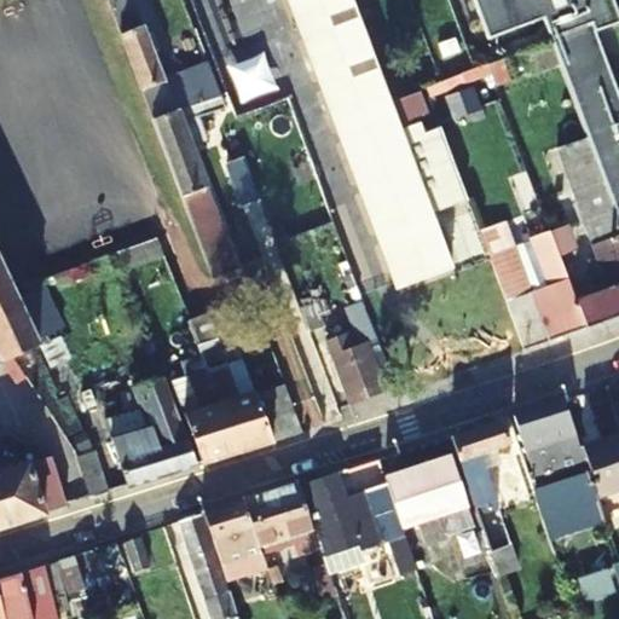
[(105,0),(131,65),(157,56),(136,0),(105,0)]
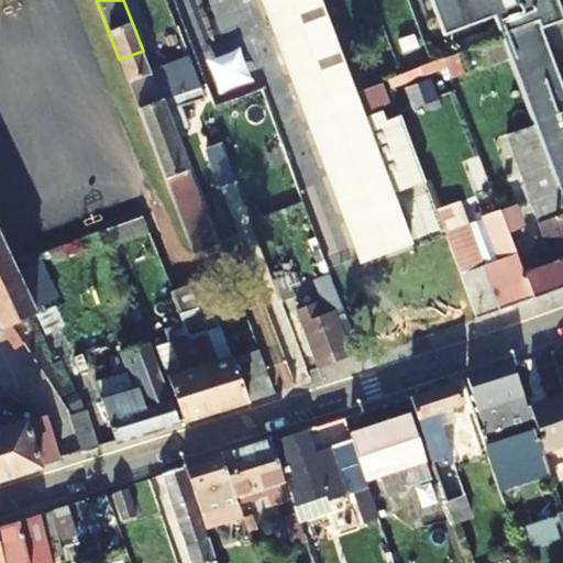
[(267,0),(367,260),(417,243),(398,194),(426,184),(400,116),(387,121),(384,110),(367,116),(357,90),(323,0),(267,0)]
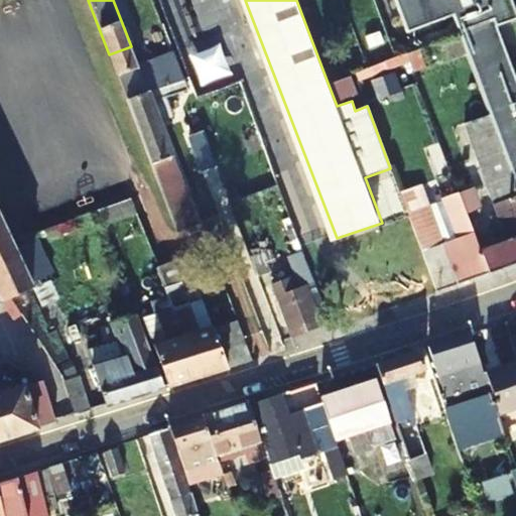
[(490,112),(515,181),(515,79),(497,27),(495,20),(515,12),(515,10),(512,0),(396,0),(408,31),(454,14),(461,32),(467,47),(490,112)]
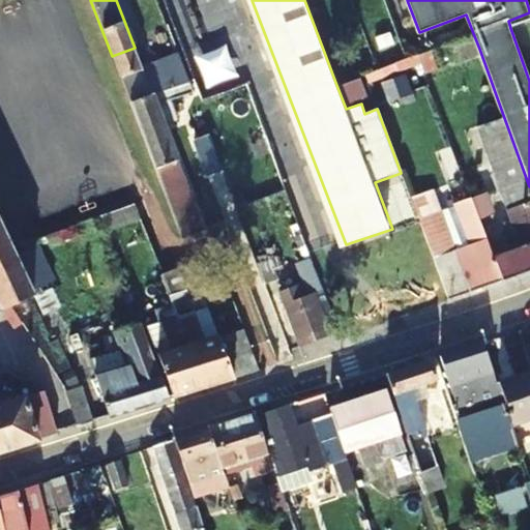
[(529,21),(529,12),(508,21),(510,28),(529,21)]
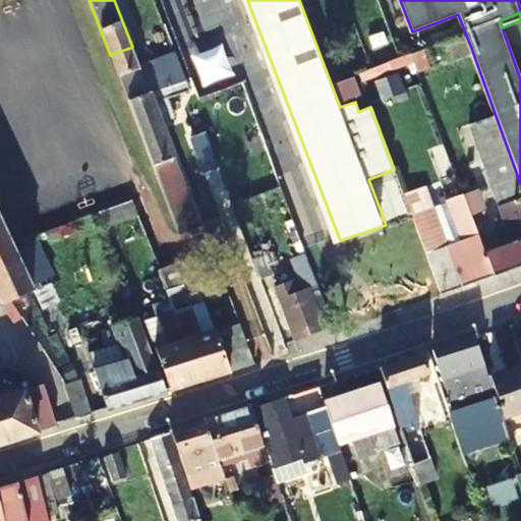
[(445,58),(471,48),(465,33),(439,42),(445,58)]
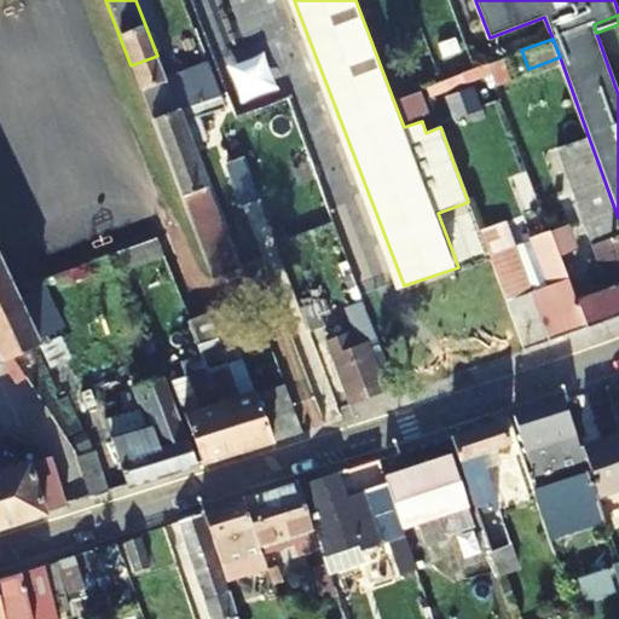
[(486,63),(492,77),(516,69),(510,53),(486,63)]
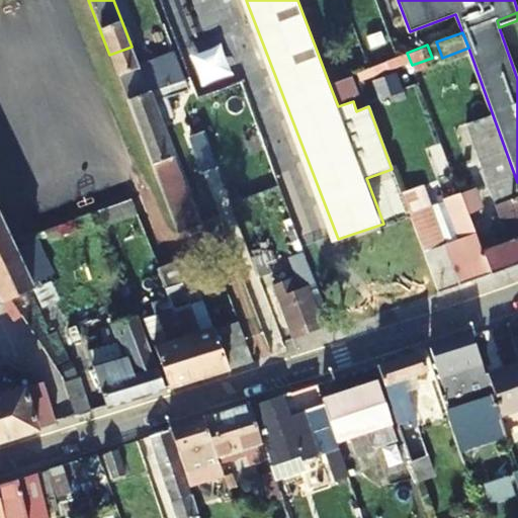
[(138,63),(132,47),(109,55),(126,101),(150,93),(138,63)]
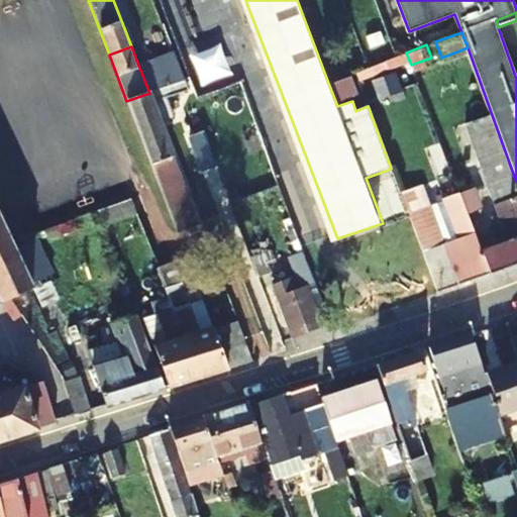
[(149,93),(171,86),(185,80),(174,48),(137,63),(149,93)]
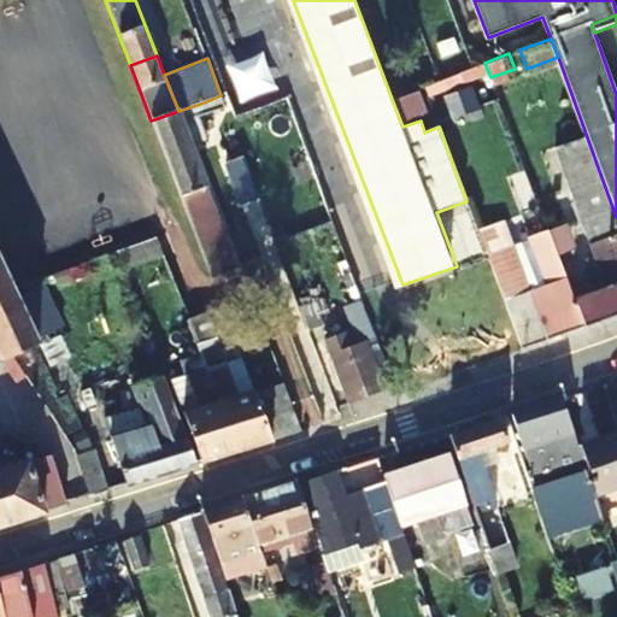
[(471,89),(447,95),(452,118),(477,112),(471,89)]
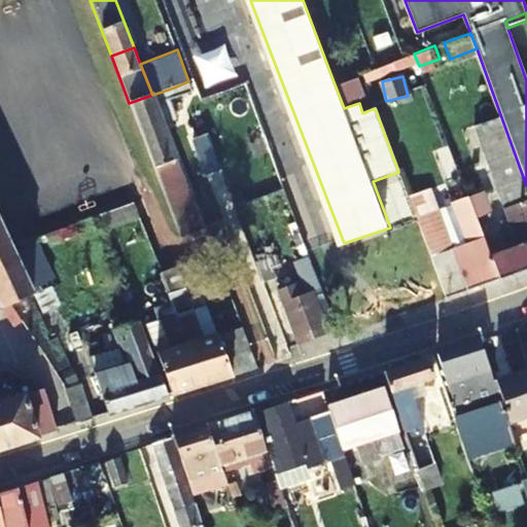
[(152,95),(164,124),(179,117),(173,99),(177,98),(174,88),(152,95)]
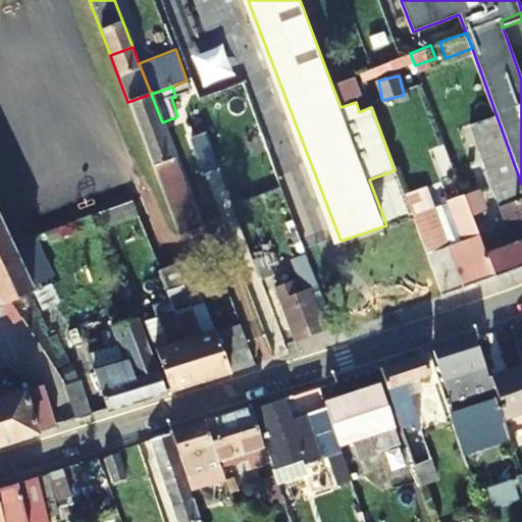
[(162,192),(186,183),(162,122),(151,94),(127,102),(150,159),(162,192)]
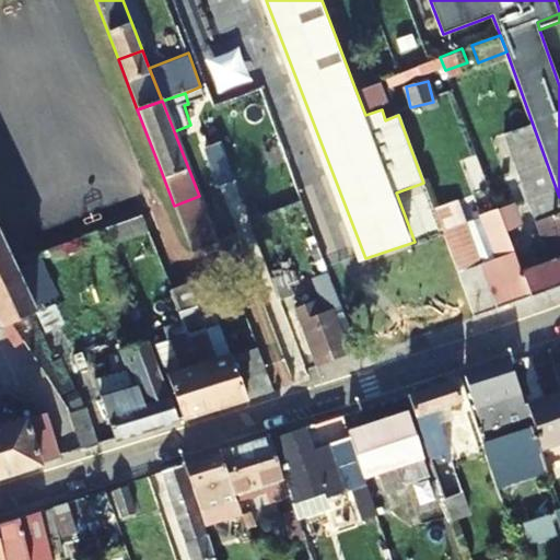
[(532,295),(559,284),(559,197),(532,121),(504,132),(549,251),(518,261),(532,295)]
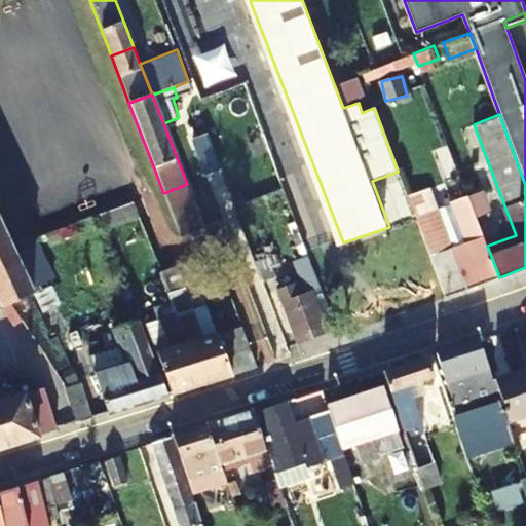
[(190,139),(202,175),(220,167),(208,133),(190,139)]
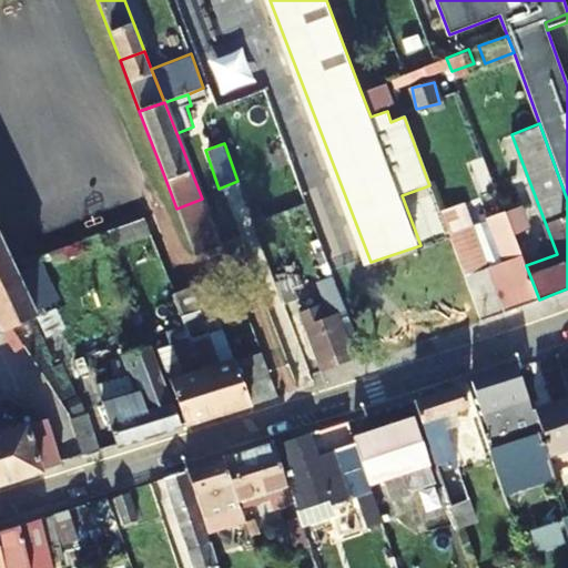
[(202,199),(176,209),(194,256),(220,246),(202,199)]
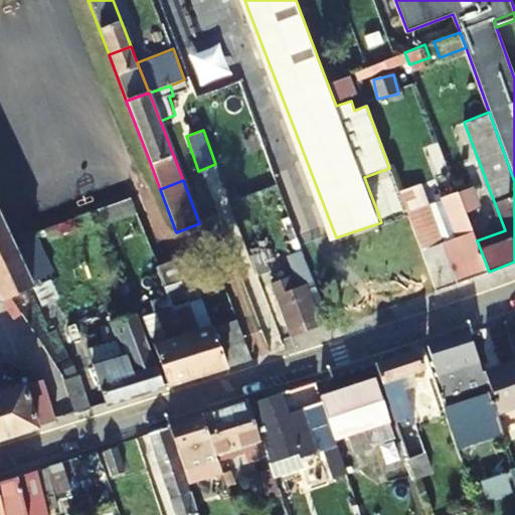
[(459,191),(441,197),(457,239),(445,244),(421,186),(399,195),(405,210),(413,232),(436,291),(489,272),(477,240),(459,191)]
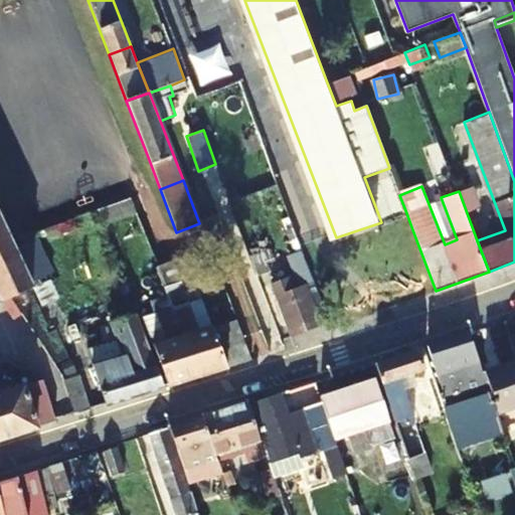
[(134,212),(128,198),(96,210),(101,224),(134,212)]
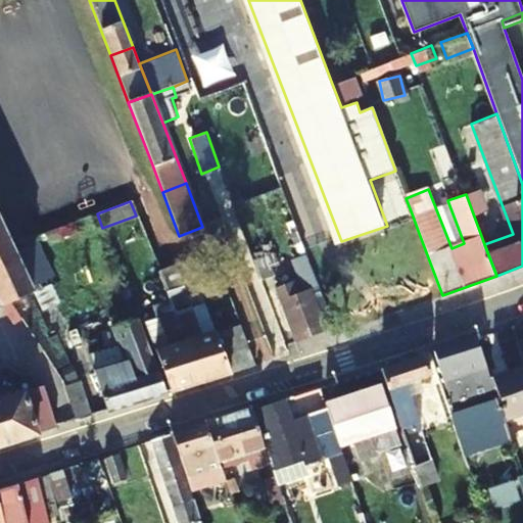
[(0,304),(9,300),(33,289),(11,244),(0,219),(0,304)]
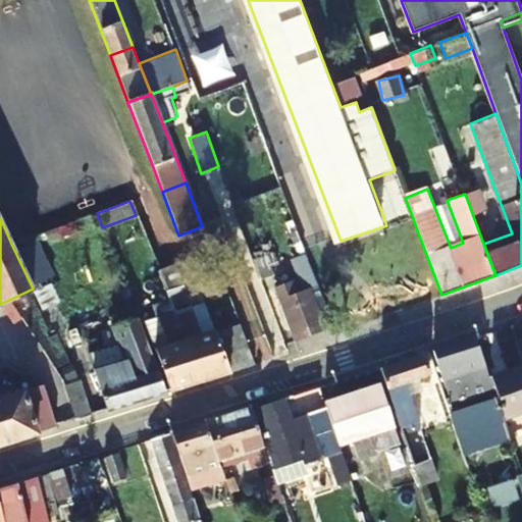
[(261,269),(278,263),(273,249),(256,254),(261,269)]
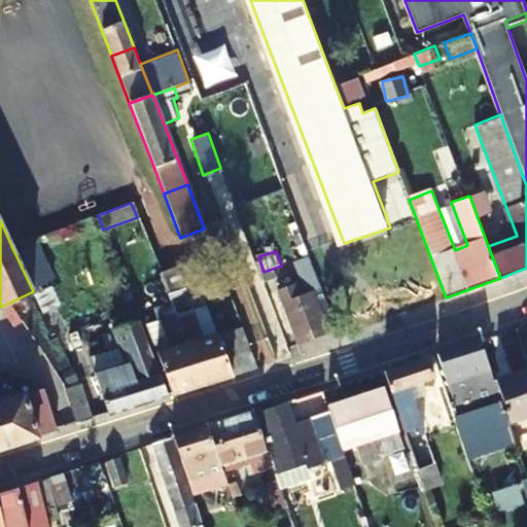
[(166,293),(182,287),(174,266),(157,272),(166,293)]
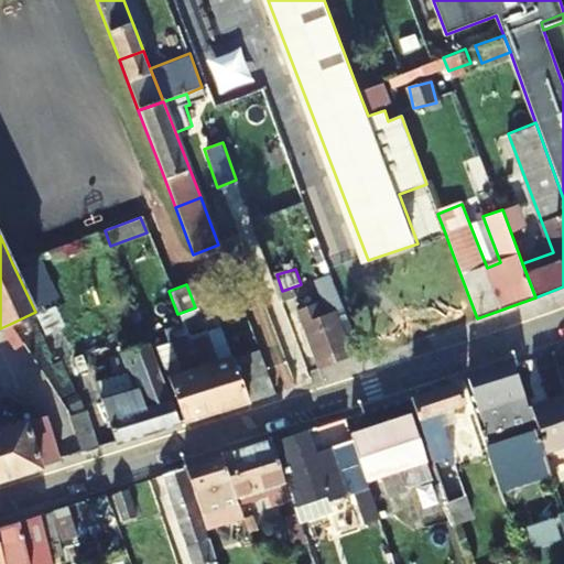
[(234,357),(232,356),(218,361),(206,332),(205,333),(195,307),(177,314),(182,326),(214,413),(275,393),(259,349),(234,357)]
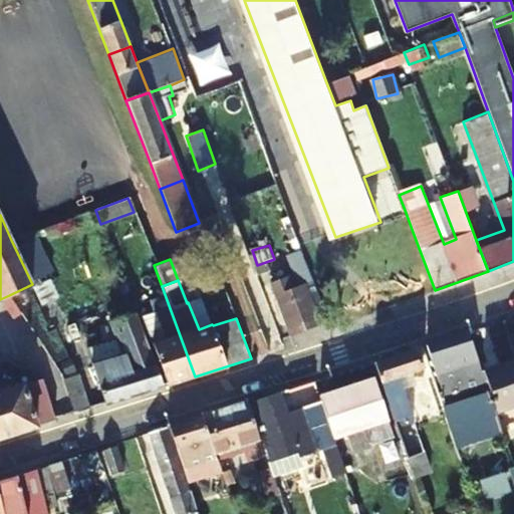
[(326,321),(312,283),(303,285),(317,325),(326,321)]
